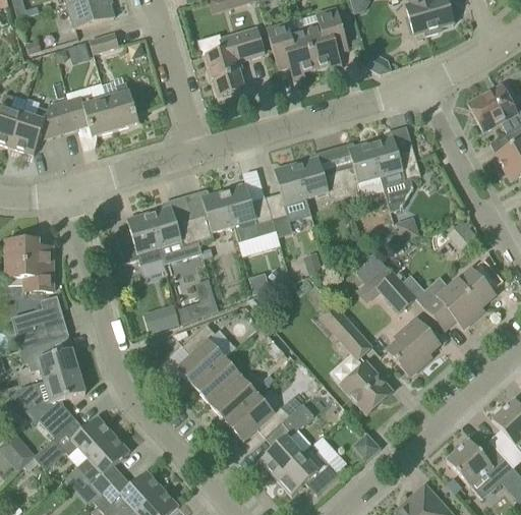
[(73,27),(113,15),(109,0),(77,0),(66,3),(73,27)]
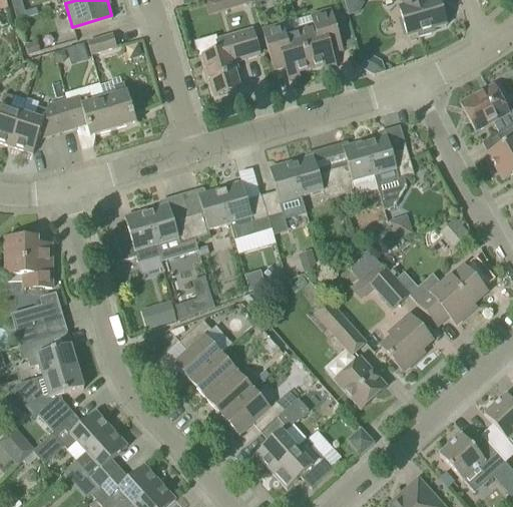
[(408,33),(418,30),(419,33),(431,30),(434,26),(446,22),(440,0),(402,0),(403,2),(399,3),(408,33)]
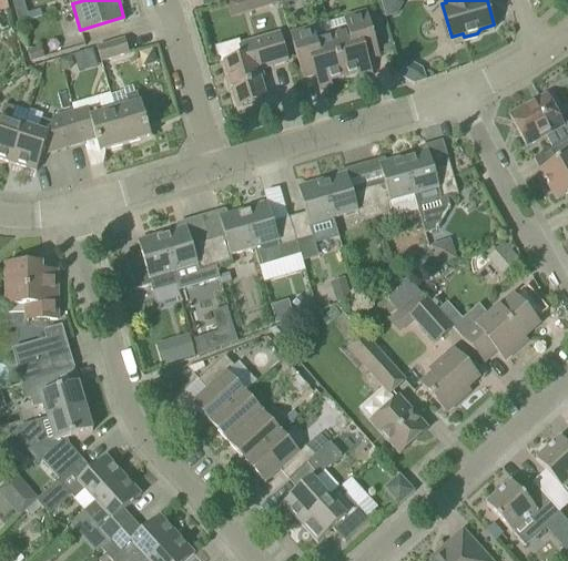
[(348,29),(333,33),(344,72),(369,64),(366,54),(379,51),(366,8),(344,14),(348,29)]
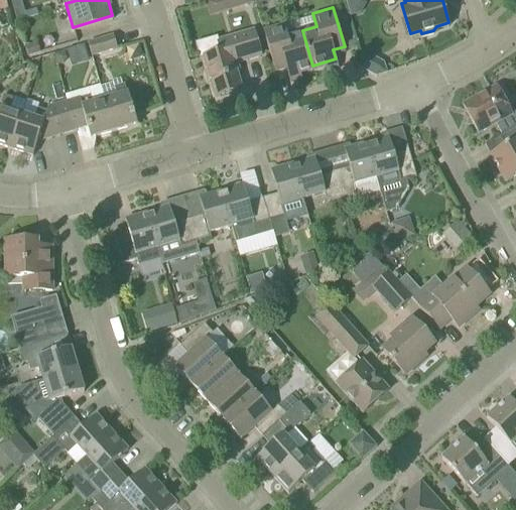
[(289,72),(312,66),(302,30),(288,34),(284,22),(263,28),(275,67),(286,64),(289,72)]
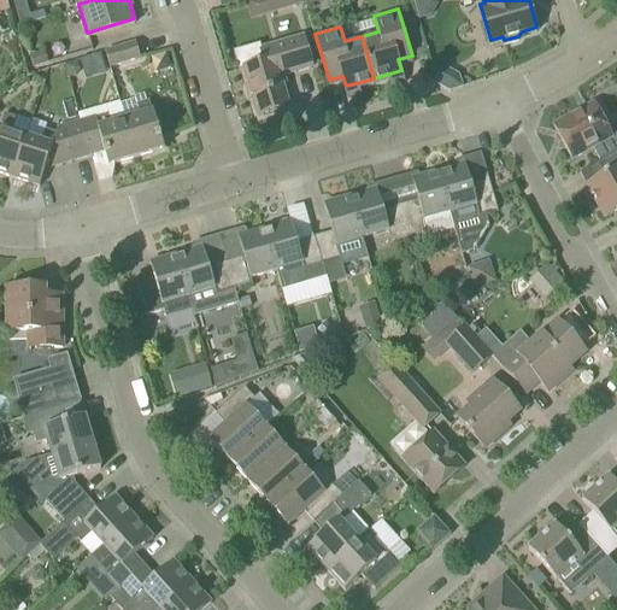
[(258,112),(289,103),(280,72),(312,63),(303,31),(262,45),(259,39),(234,47),(239,65),(244,64),(248,81),(246,81),(250,93),(252,92),(258,112)]
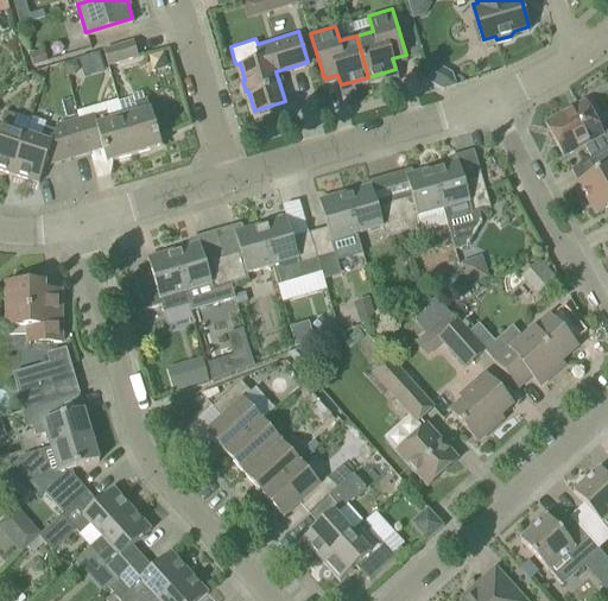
[(108,62),(138,52),(133,37),(103,46),(108,62)]
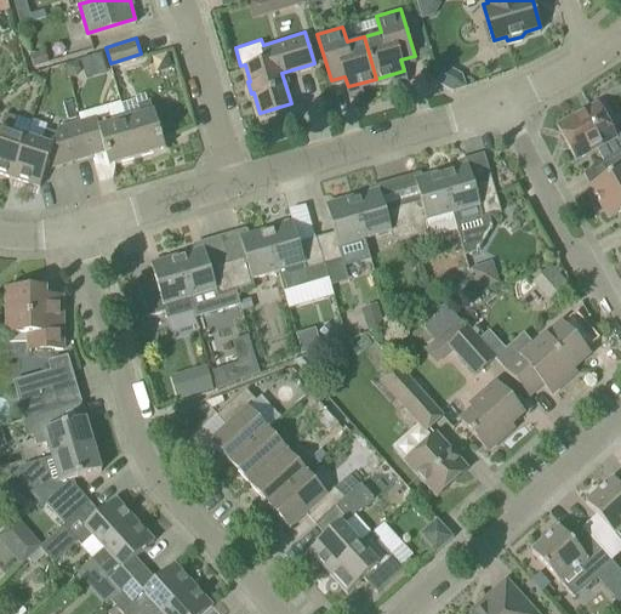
[(439,80),(440,80),(453,87),(466,84),(462,70),(450,62),(437,67),(439,80)]
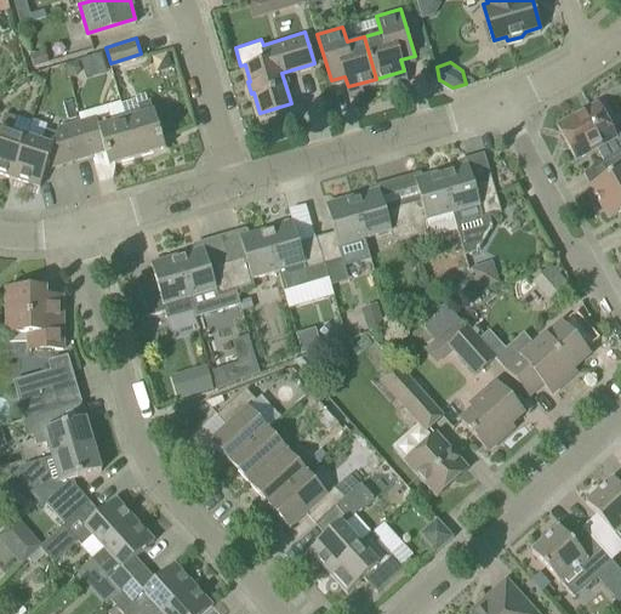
[(125,115),(137,154),(165,146),(151,97),(137,101),(141,112),(125,115)]
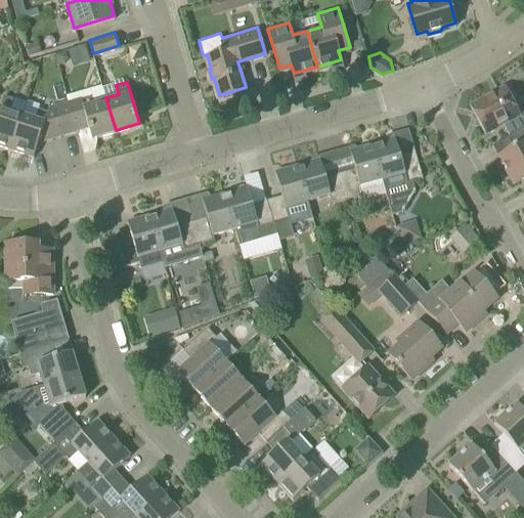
[(503,123),(509,133),(523,125),(523,111),(522,111),(519,112),(504,84),(470,102),(485,132),(503,123)]
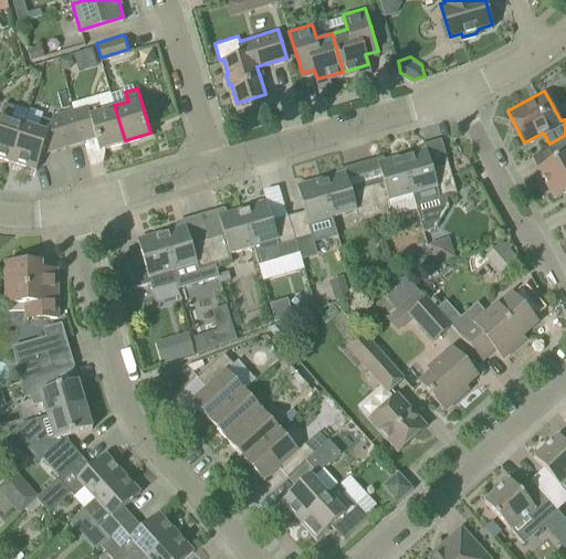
[(98,98),(73,106),(83,138),(95,134),(100,148),(125,140),(114,105),(102,109),(98,98)]
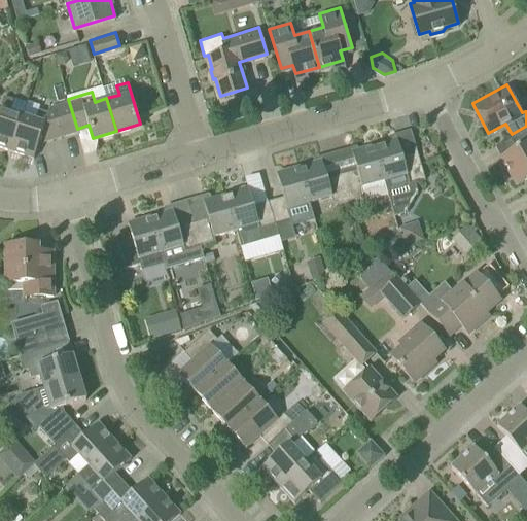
[(0,143),(10,147),(22,113),(9,109),(14,97),(4,93),(0,103),(0,143)]
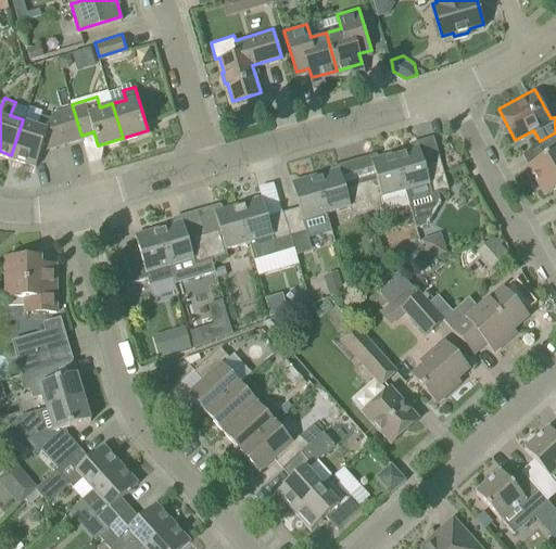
[(41,148),(81,136),(72,104),(52,110),(51,115),(40,112),(37,124),(23,119),(11,155),(36,164),(41,148)]
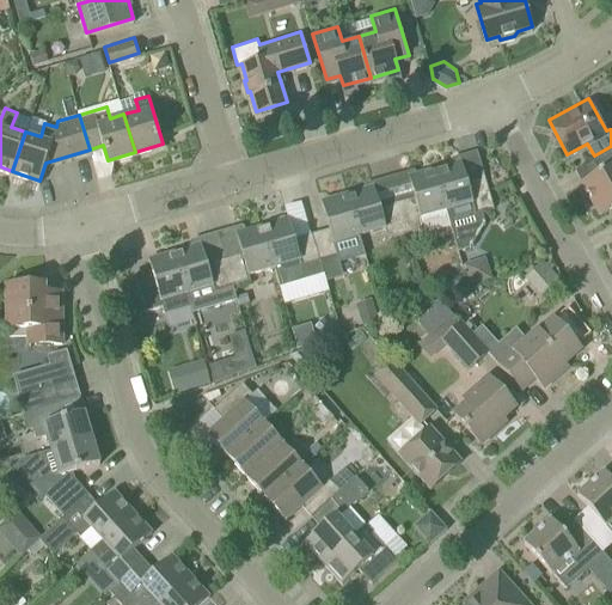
[(581,179),(599,212),(611,203),(611,146),(594,156),(593,157),(600,170),(581,179)]
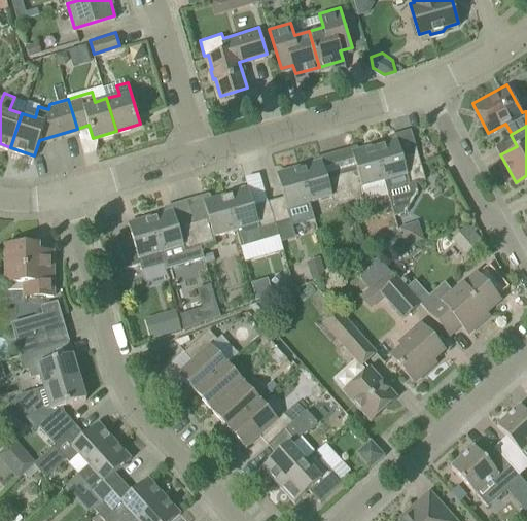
[(387,187),(425,176),(417,149),(401,153),(396,136),(374,142),(385,178),(387,187)]
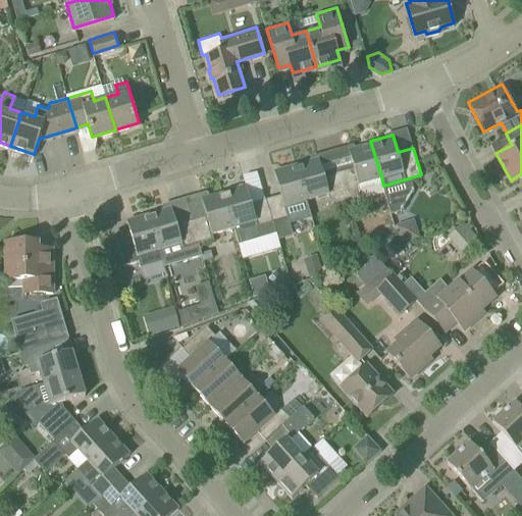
[(381,176),(370,141),(349,147),(353,165),(338,169),(347,196),(362,192),(359,183),(381,176)]
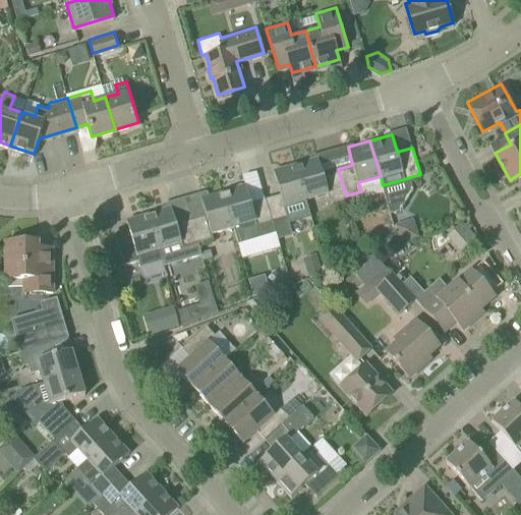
[(331,199),(346,195),(338,169),(323,173),(317,156),(295,162),(306,197),(328,190),(331,199)]
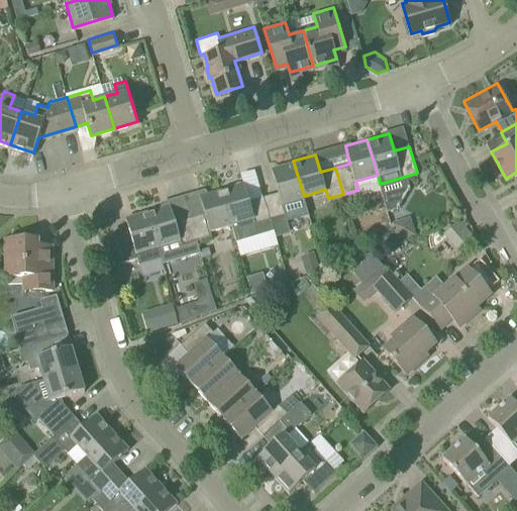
[(304,196),(293,161),(271,167),(278,190),(264,194),(270,217),(285,212),(282,202),(304,196)]
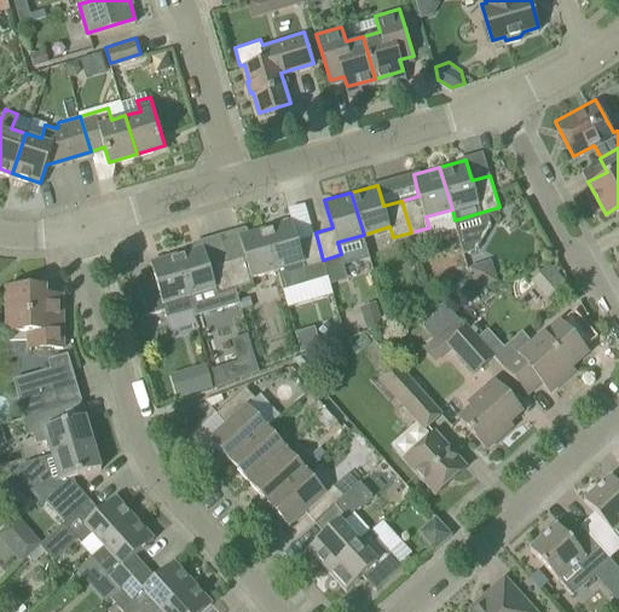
[(265,225),(277,267),(283,287),(328,273),(323,260),(316,232),(298,238),(291,218),(265,225)]
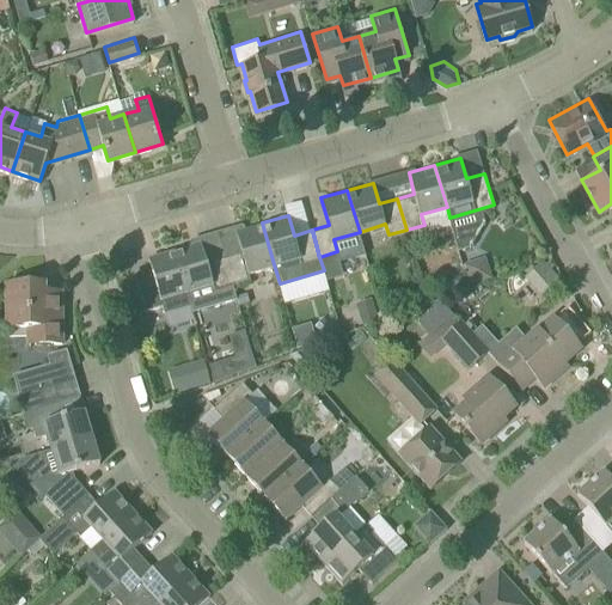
[(242,251),(224,256),(232,282),(250,277),(249,272),(274,264),(262,222),(236,231),(242,251)]
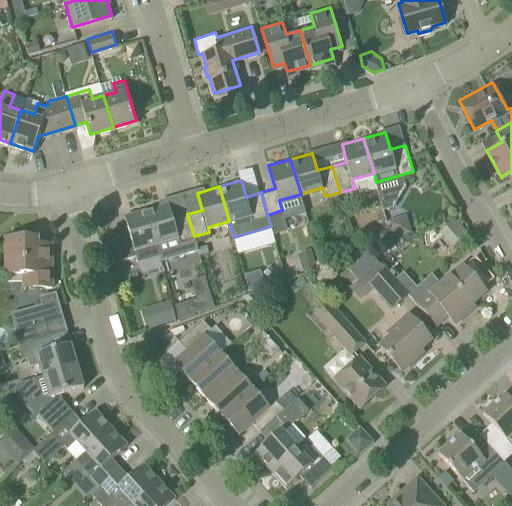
[(168,201),(146,207),(160,254),(160,255),(182,249),(182,252),(197,248),(194,236),(187,214),(173,218),(168,201)]
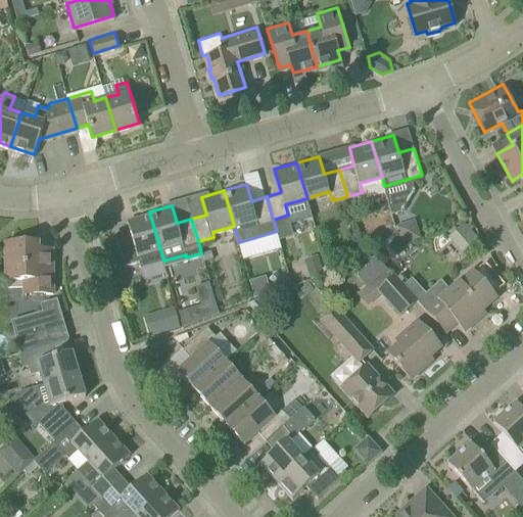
[(141,266),(163,260),(149,212),(127,219),(130,230),(115,234),(117,240),(124,264),(139,259),(141,266)]
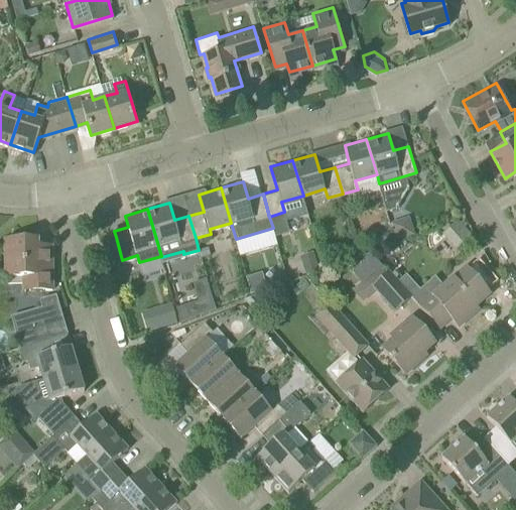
[(24,287),(52,287),(51,250),(37,251),(37,237),(5,238),(6,273),(23,273),(24,287)]
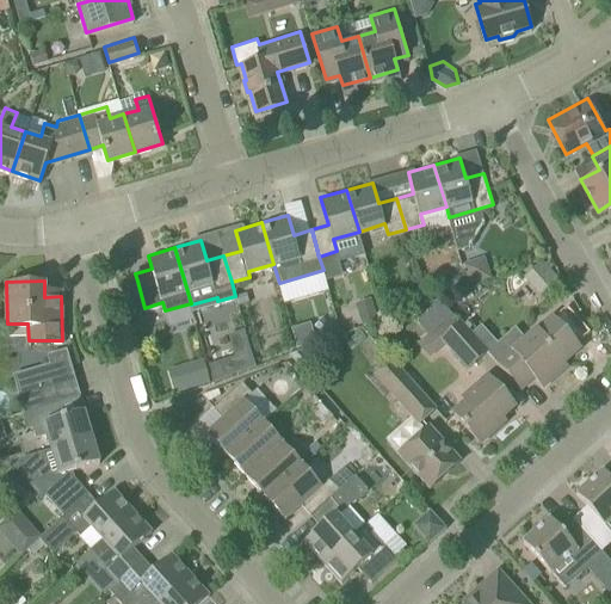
[(579,344),(569,333),(551,314),(525,338),(522,334),(495,358),(519,386),(534,373),(543,383),(561,367),(557,363),(579,344)]
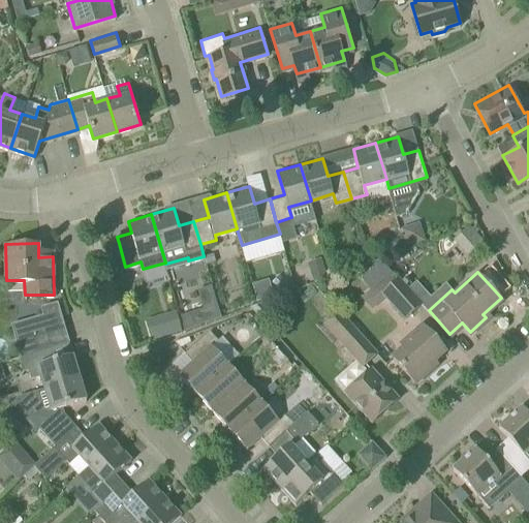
[(399,277),(383,290),(405,315),(421,302),(399,277)]
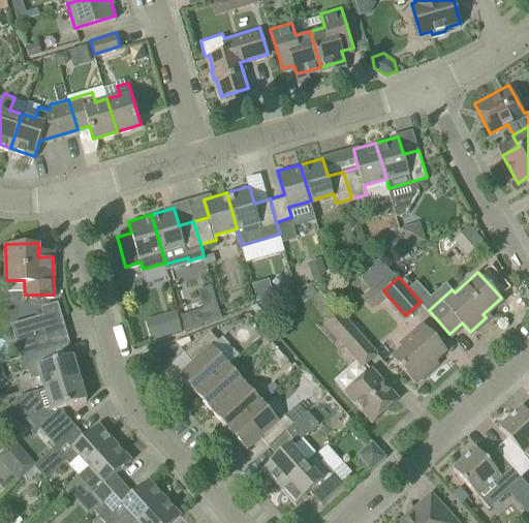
[(419,300),(428,291),(416,279),(407,287),(419,300)]
